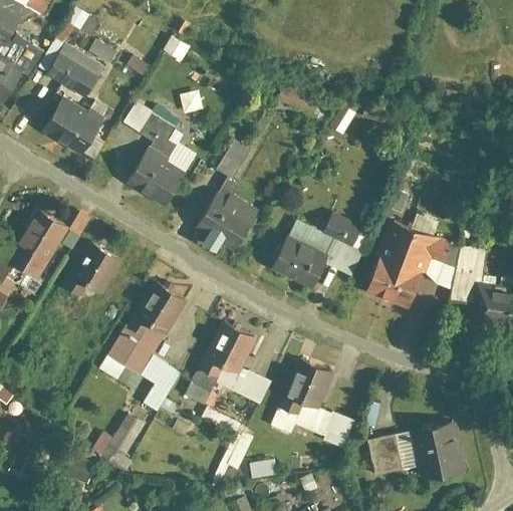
[(0,34),(9,39),(23,14),(0,1),(0,34)]
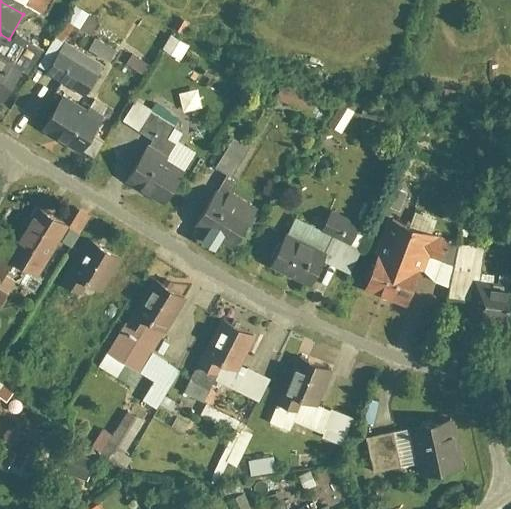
[(73,28),(98,37),(104,19),(80,10),(73,28)]
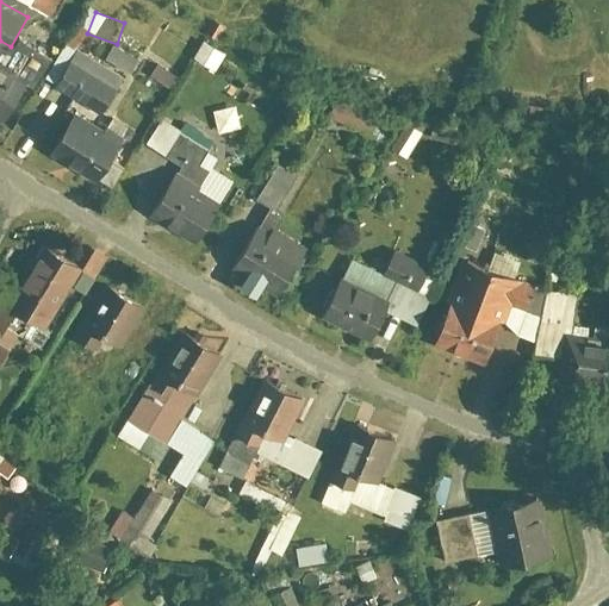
[(202,61),(222,73),(232,56),(211,43),(202,61)]
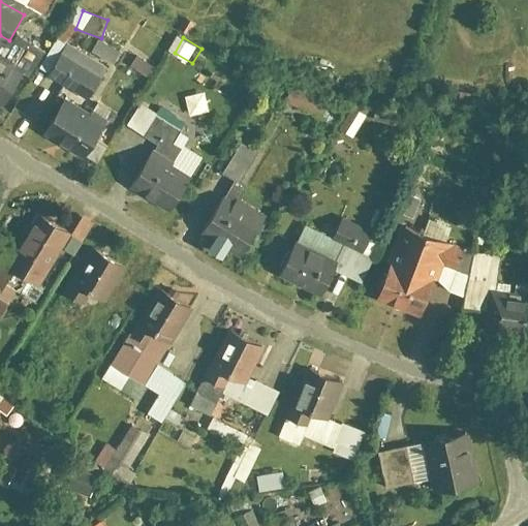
[(102,43),(98,56),(121,64),(125,53),(102,43)]
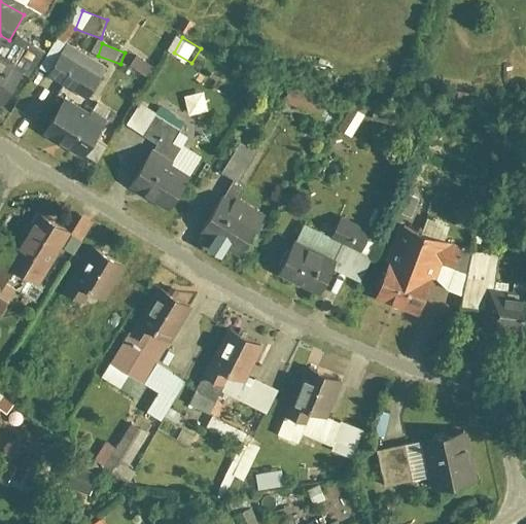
[(49,78),(88,101),(107,66),(69,44),(49,78)]
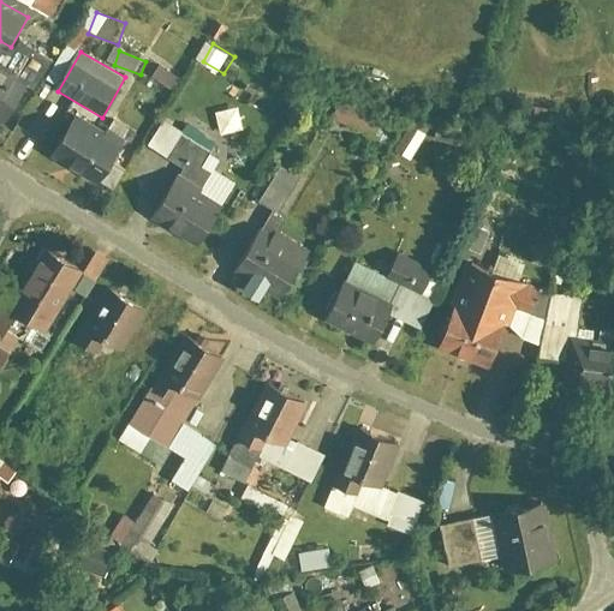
[(0,124),(24,82),(0,69),(0,124)]
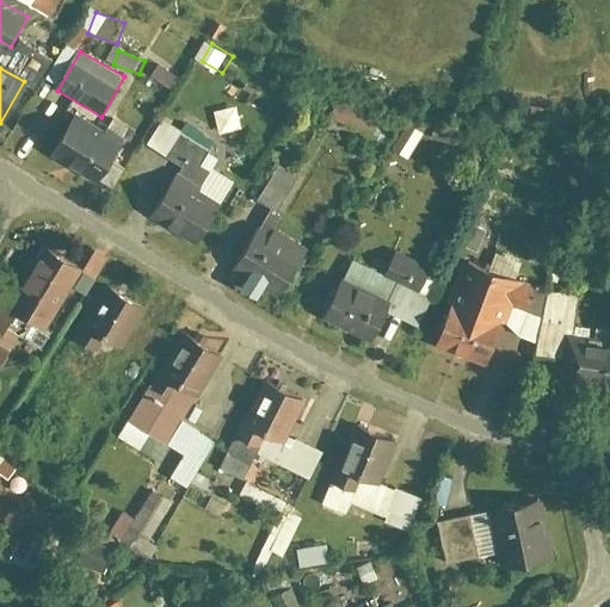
[(156,80),(177,92),(184,81),(164,68),(156,80)]
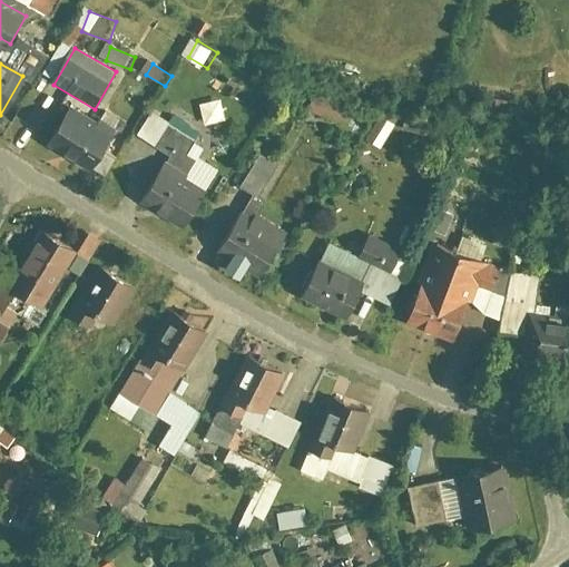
[(319,99),(314,117),(354,128),(360,111),(319,99)]
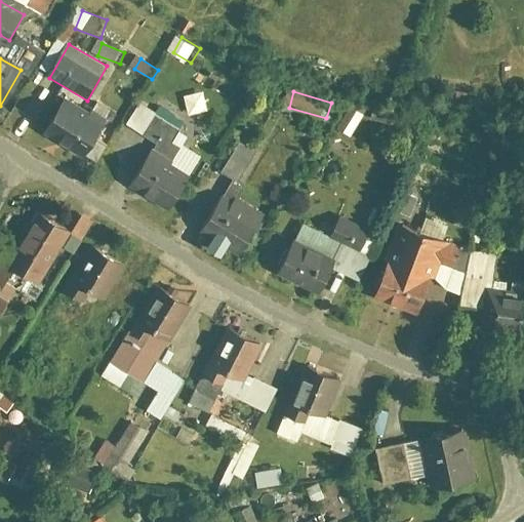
[(64,95),(42,133),(84,158),(106,120),(64,95)]
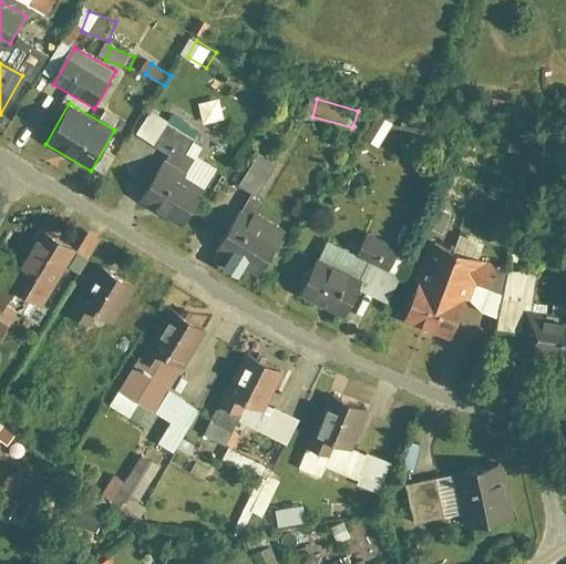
[(167,160),(186,171),(203,142),(150,111),(133,140),(167,160)]
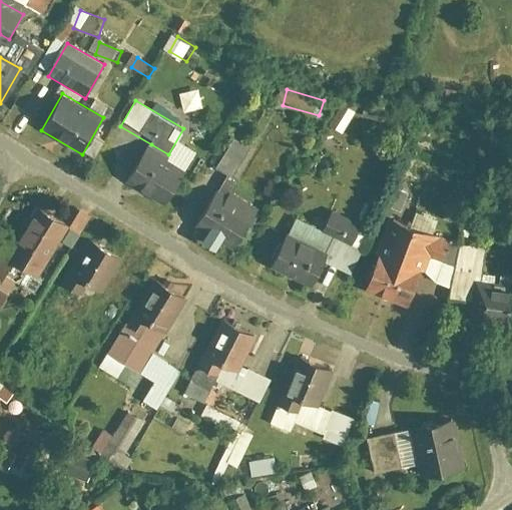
[(215,169),(231,179),(248,148),(232,139),(215,169)]
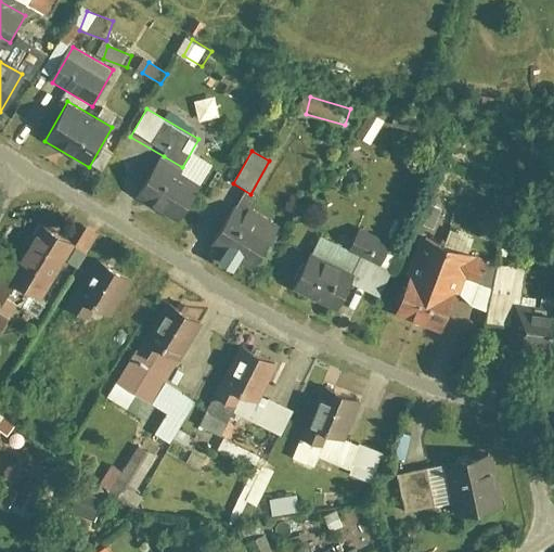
[(137,201),(178,225),(204,179),(182,167),(164,156),(137,201)]
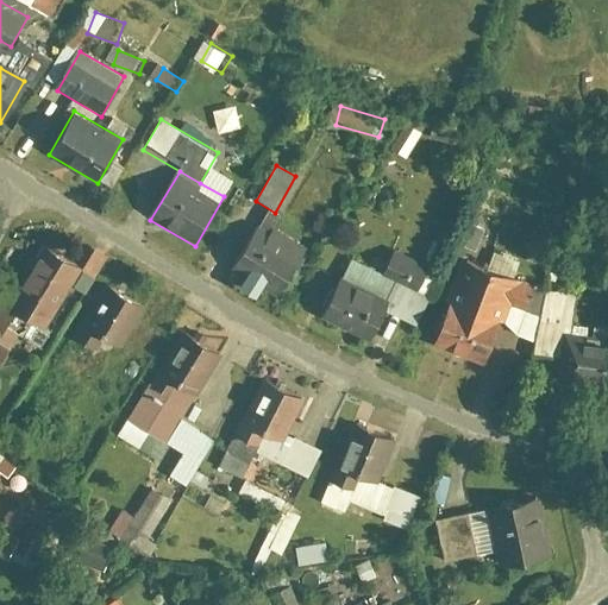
[(234,269),(275,292),(302,245),(262,222),(234,269)]
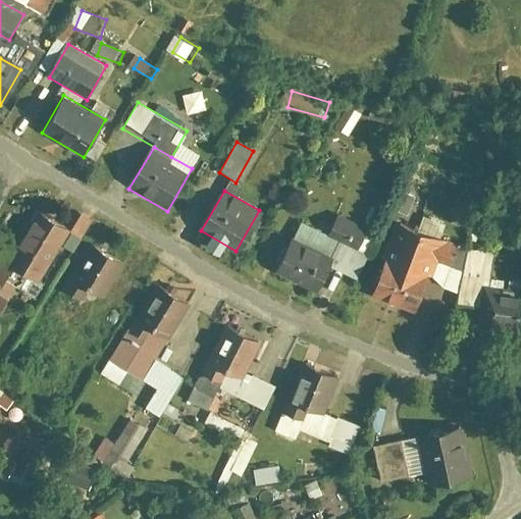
[(40,282),(70,231),(35,211),(5,261),(40,282)]
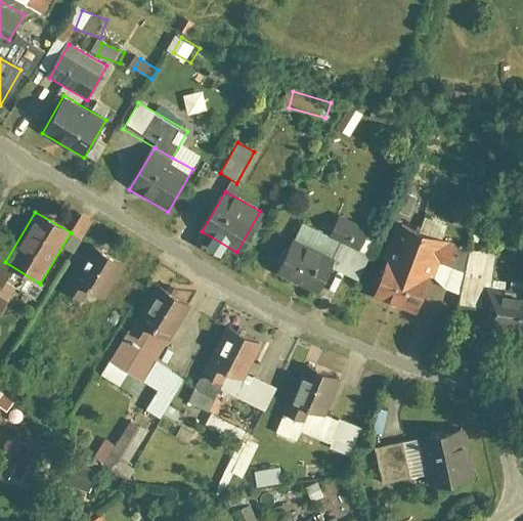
[(88,243),(97,221),(86,216),(77,237),(88,243)]
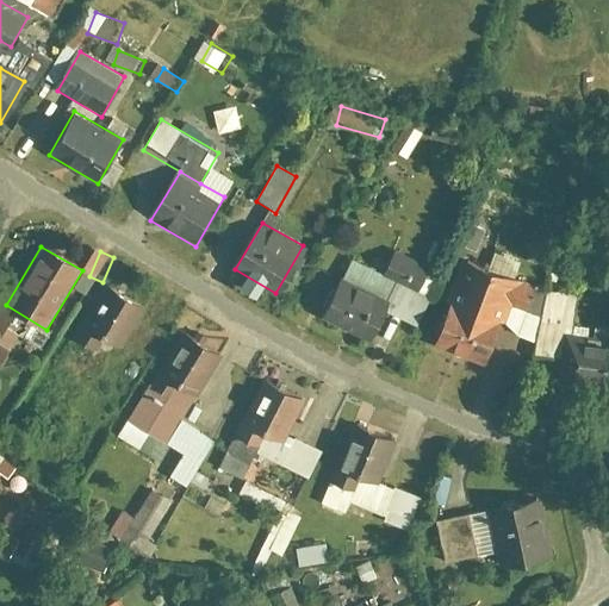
[(401,286),(416,294),(430,270),(398,251),(384,275),(401,286)]
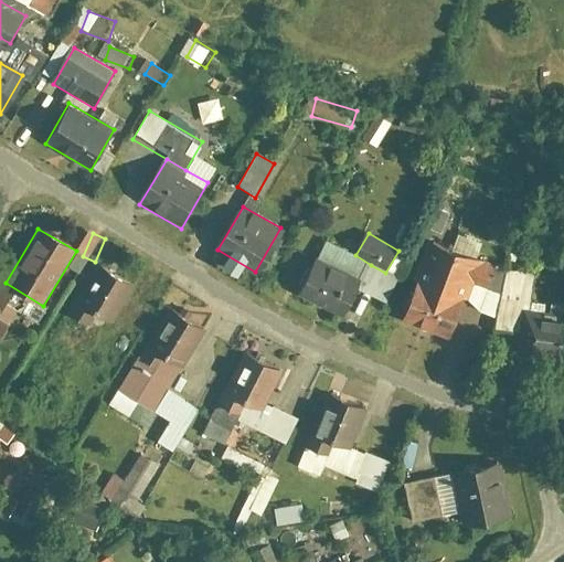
[(398,322),(450,340),(478,261),(425,243),(398,322)]
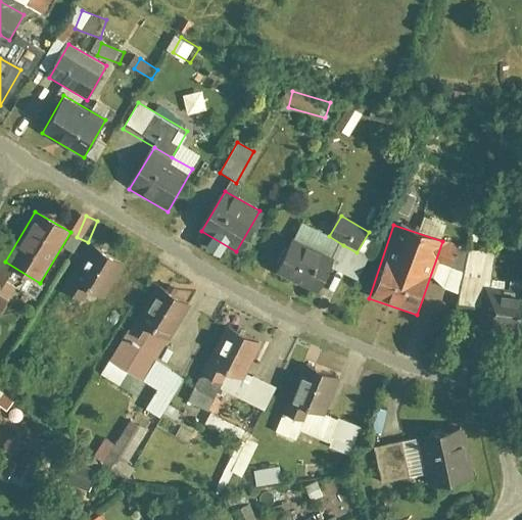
[(273,268),(316,293),(330,269),(333,264),(290,238),(273,268)]
